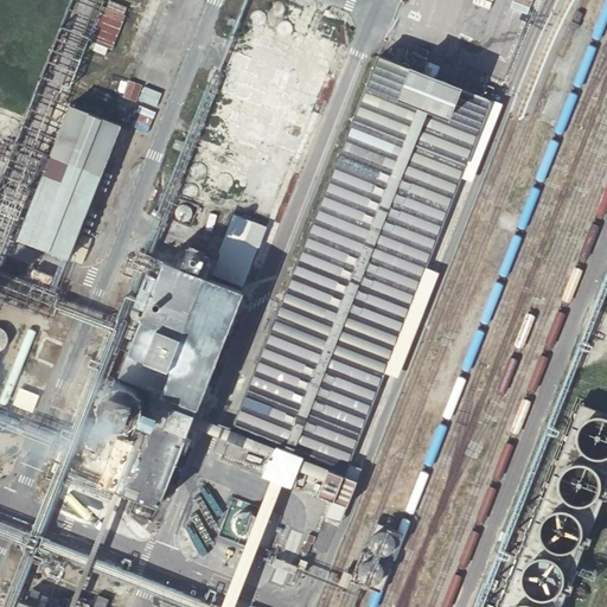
[(299,46),(287,5),(253,14),(264,56),(299,46)]
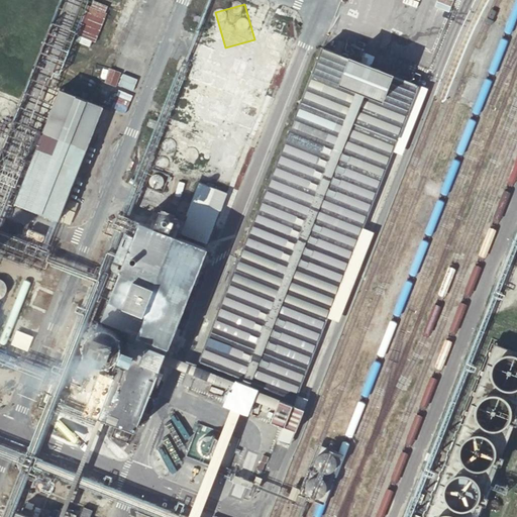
[(224,120),(249,130),(268,85),(242,75),(246,64),(201,46),(177,109),(222,127),(224,120)]
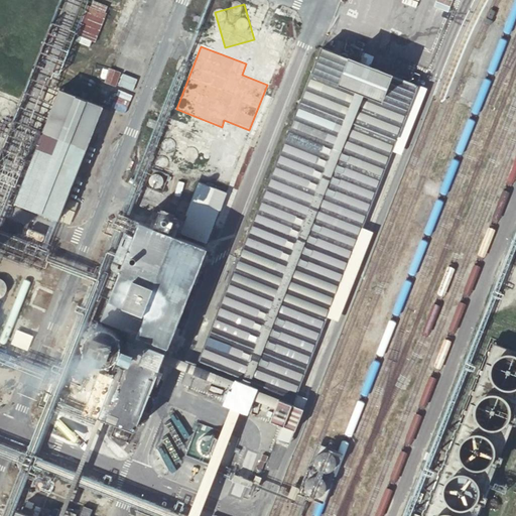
[(270,420),(283,425),(291,403),(416,84),(323,48),(197,374),(215,382),(218,373),(269,394),(265,405),(275,409),(270,420)]
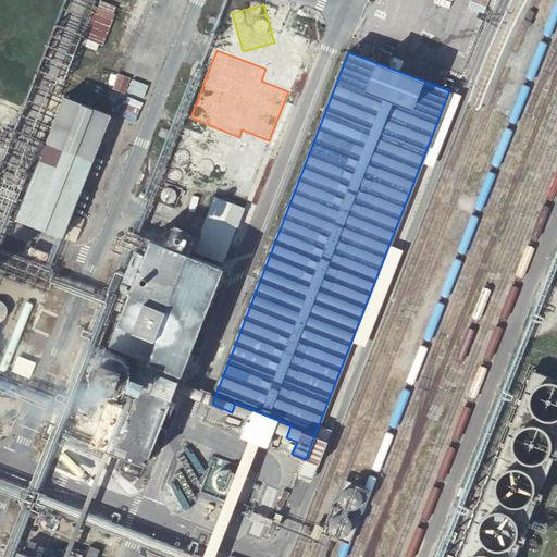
[(115,115),(138,122),(149,85),(118,75),(107,110),(116,113),(115,115)]
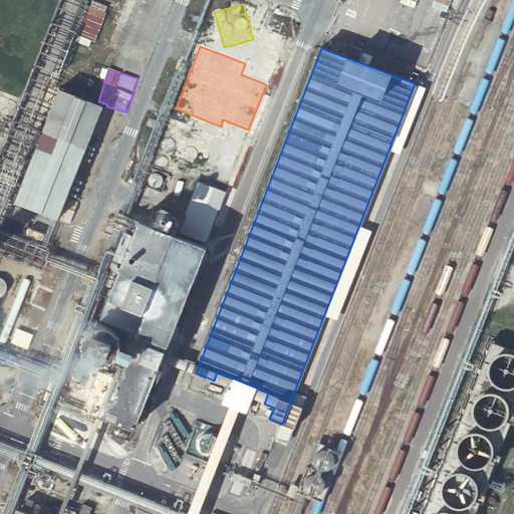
[(12,203),(54,219),(101,106),(58,89),(12,203)]
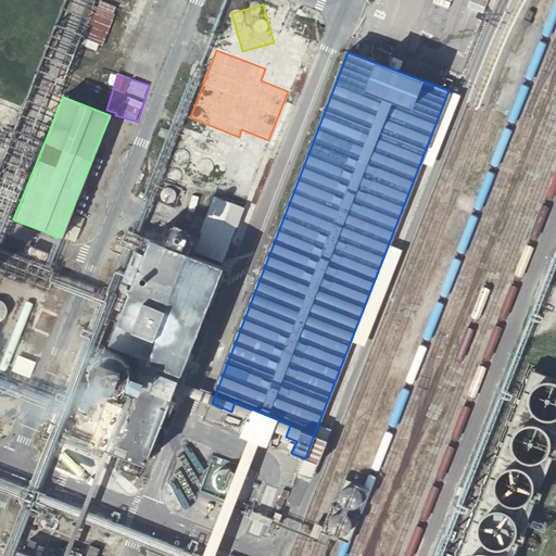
[(168,181),(202,196),(210,176),(218,178),(223,176),(232,152),(229,143),(189,128),(182,133),(166,175),(168,181)]
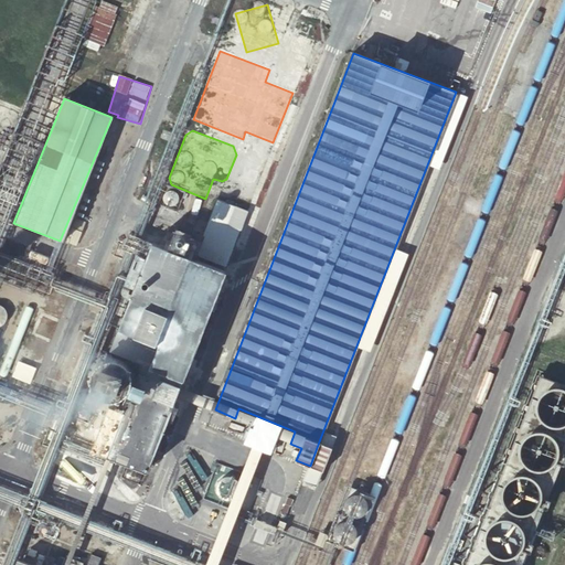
[(238,177),(253,183),(266,150),(252,144),(238,177)]
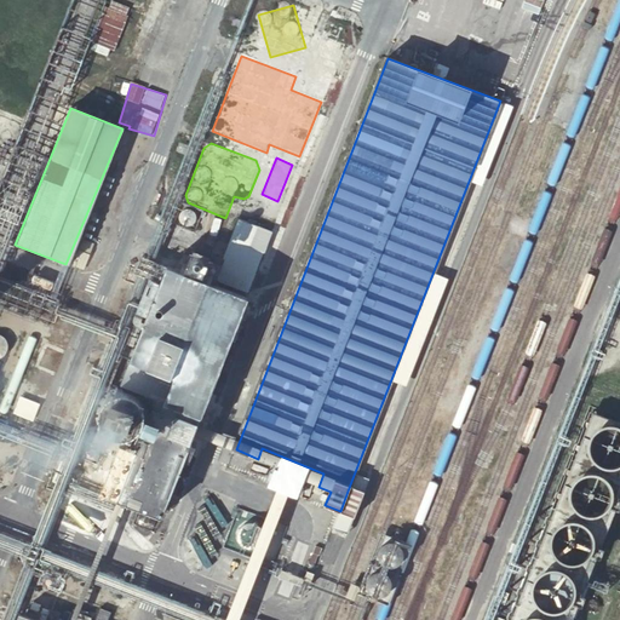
[(246,204),(227,253),(258,265),(277,216),(246,204)]
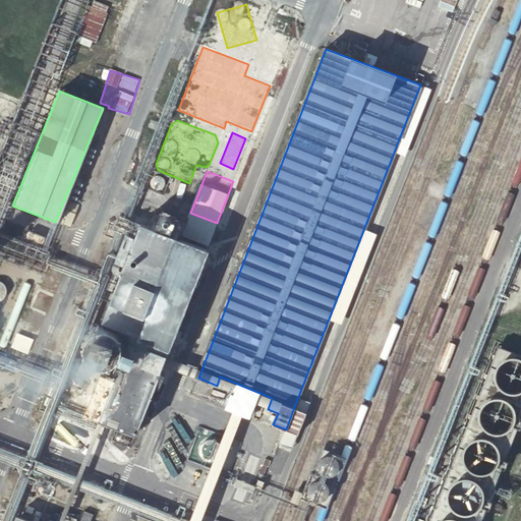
[(190,213),(183,229),(210,240),(217,223),(190,213)]
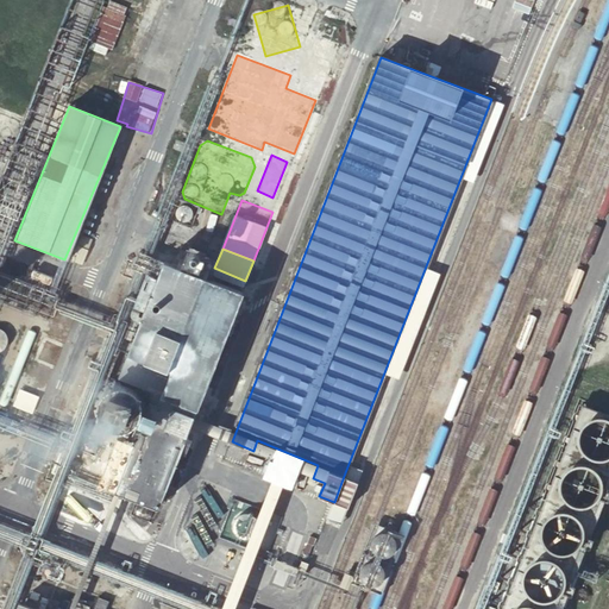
[(245,281),(214,268),(214,270),(169,252),(124,370),(200,400),(245,281)]
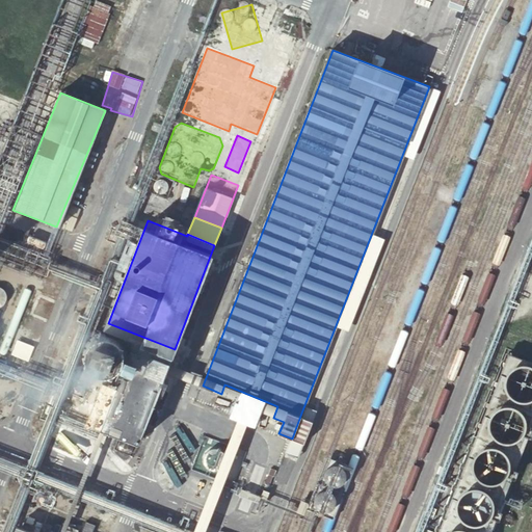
[(122,360),(122,357),(122,356),(122,353),(121,351),(120,348),(118,347),(117,345),(114,343),(111,341),(110,340),(108,340),(105,339),(101,339),(100,340),(97,340),(96,341),(94,342),(91,344),(89,345),(88,347),(87,349),(86,352),(85,354),(85,355),(85,357),(85,360),(86,363),(87,366),(88,368),(89,369),(92,372),(95,373),(96,374),(98,374),(100,375),(103,375),(105,375),(106,375),(107,375),(110,374),(112,373),(114,372),(115,371),(117,368),(118,367),(121,364),(121,363),(122,361),(122,360)]
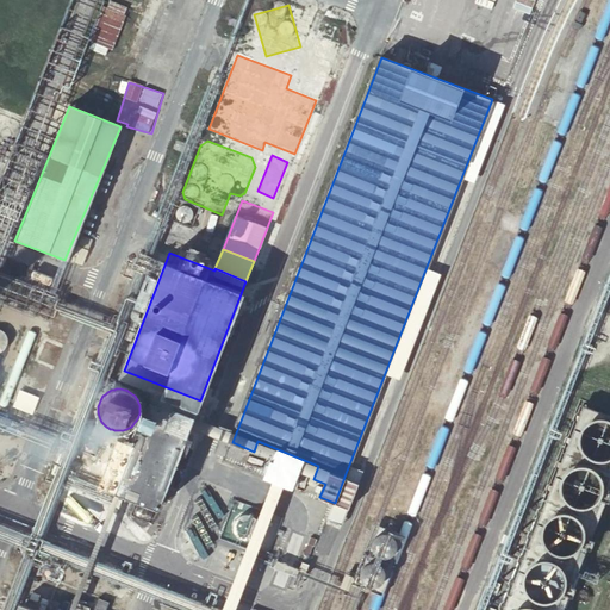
[(35,414),(39,399),(22,392),(16,405),(35,414)]
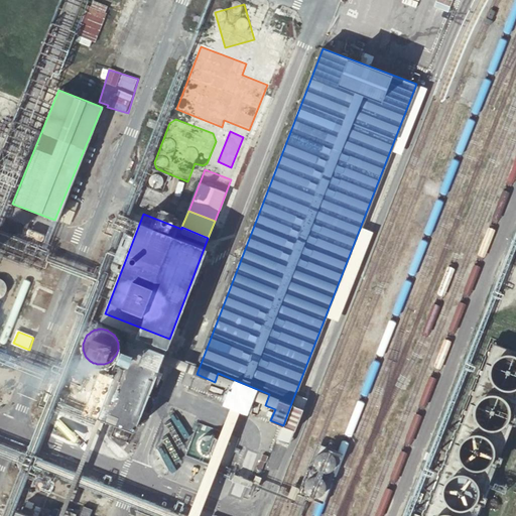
[(98,415),(132,427),(165,346),(131,333),(114,375),(99,369),(82,413),(96,418),(98,415)]
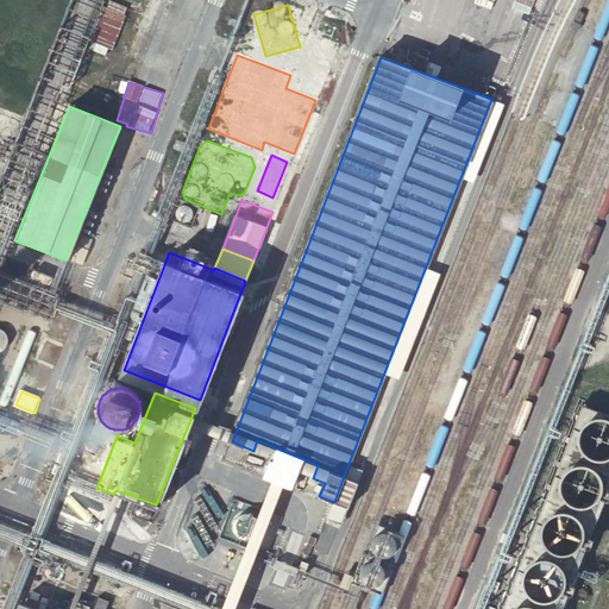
[(506,608),(573,608),(608,519),(608,409),(586,401),(506,608)]
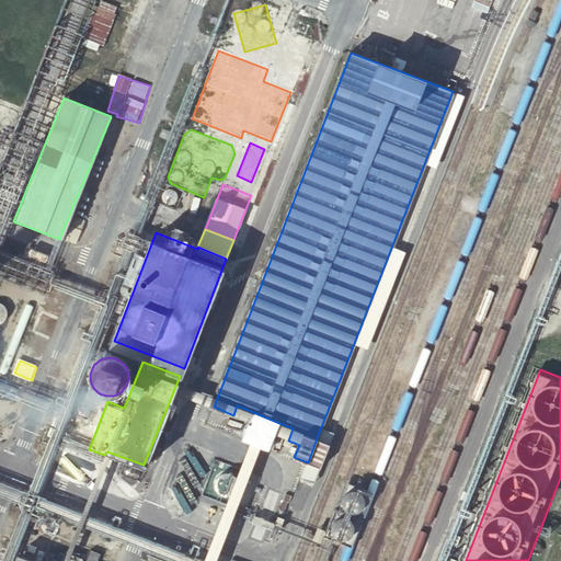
[(308,462),(320,467),(330,444),(317,438),(308,462)]
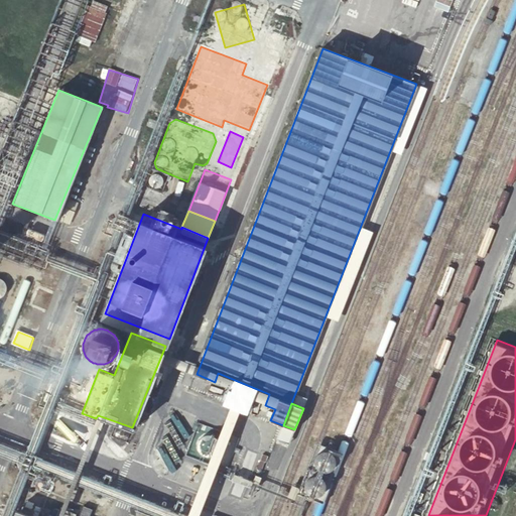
[(110,435),(125,440),(129,431),(113,425),(110,435)]
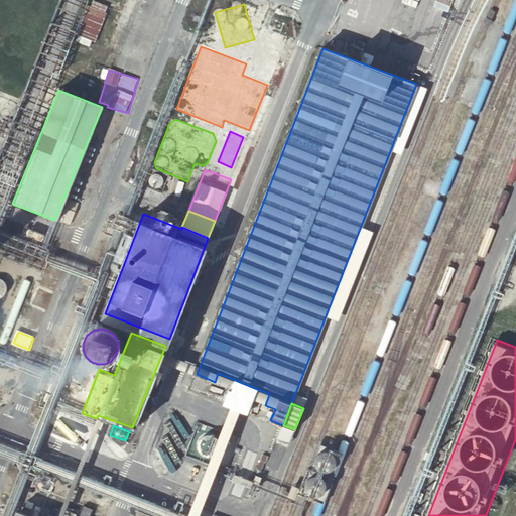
[(288,445),(294,429),(283,425),(277,440),(288,445)]
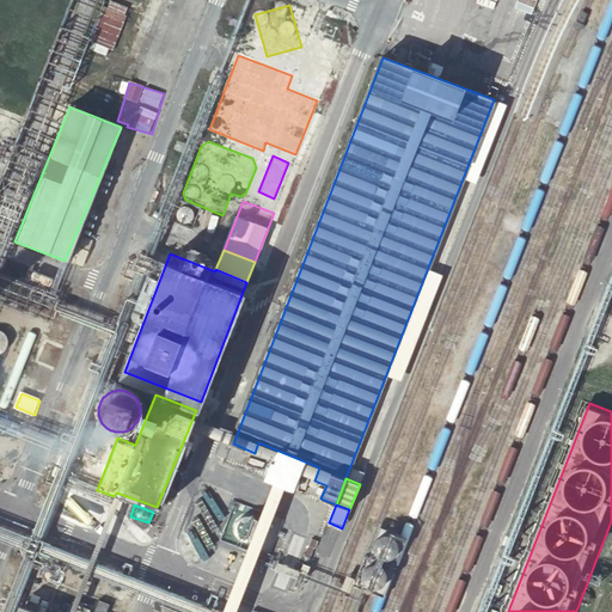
[(355,581),(386,594),(409,537),(378,524),(355,581)]
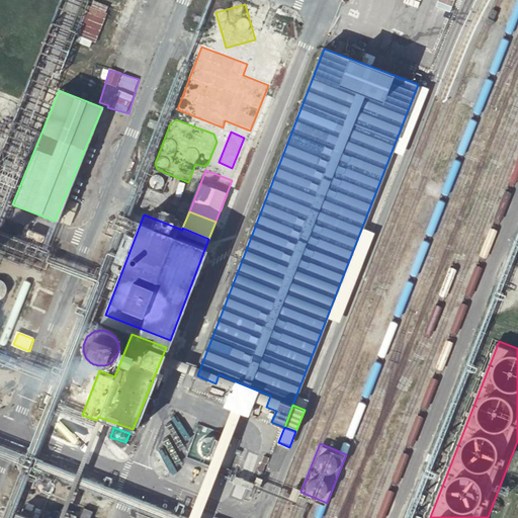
[(30,478),(16,515),(24,517),(28,517),(42,483),(30,478)]
